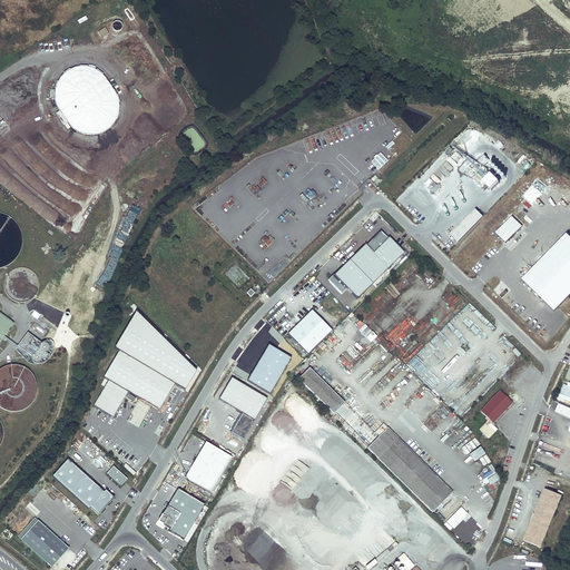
[(118,22),(114,26),(118,32),(123,29),(118,22)]
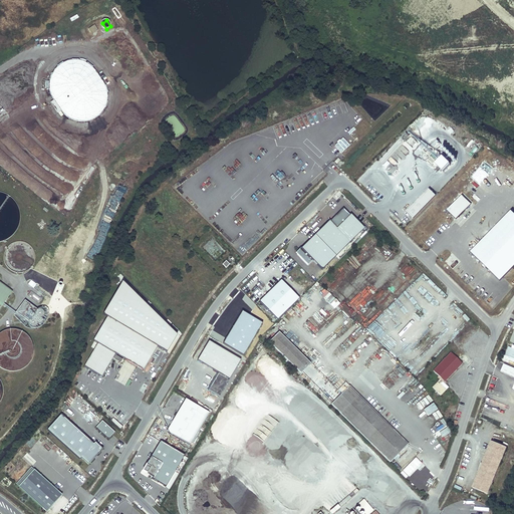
[(97,31),(94,25),(88,29),(91,34),(92,34),(93,35),(97,32),(96,31),(97,31)]
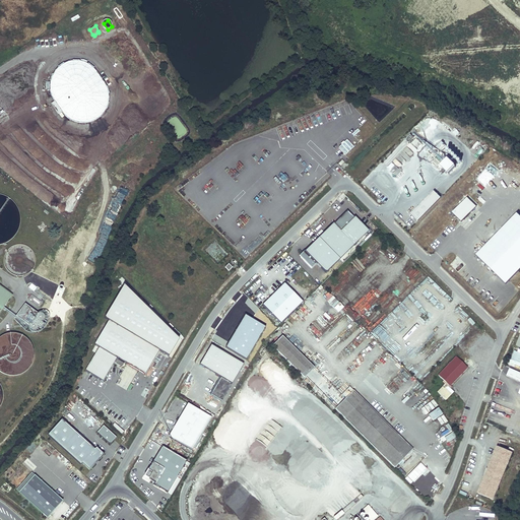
[(53,103),(51,104),(58,115),(60,113),(63,116),(66,118),(72,121),(80,123),(87,123),(93,121),(99,119),(104,114),(107,108),(109,102),(108,95),(108,90),(106,85),(101,76),(95,70),(90,65),(86,62),(81,60),(74,60),(68,61),(61,64),(56,69),(52,75),(50,83),(50,90),(52,100),(53,103)]
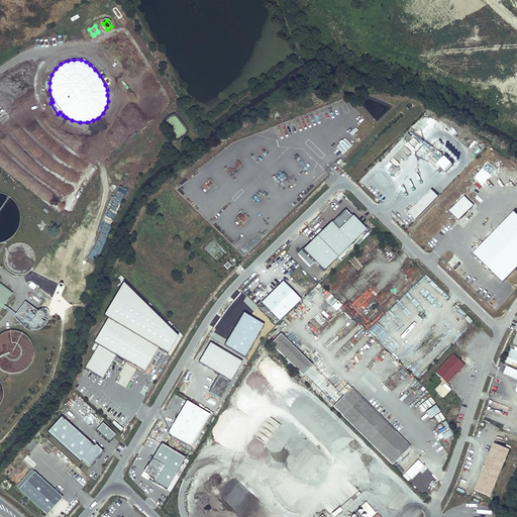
[(352,147),(345,139),(336,147),(344,156),(352,147)]
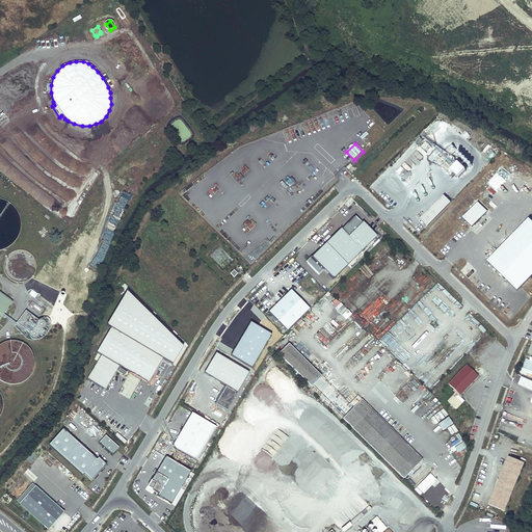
[(404,177),(407,173),(401,166),(397,170),(404,177)]
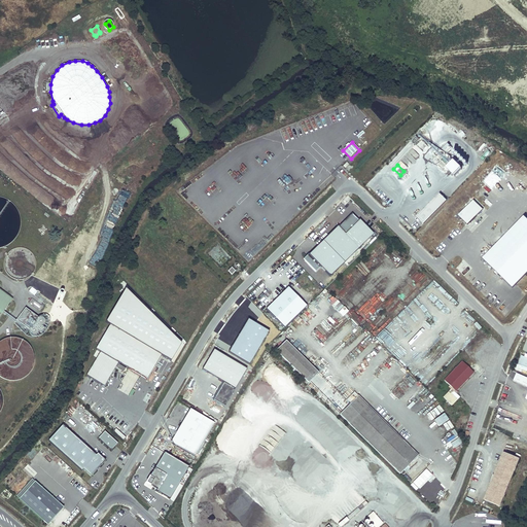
[(447,201),(440,194),(416,217),(424,224),(447,201)]
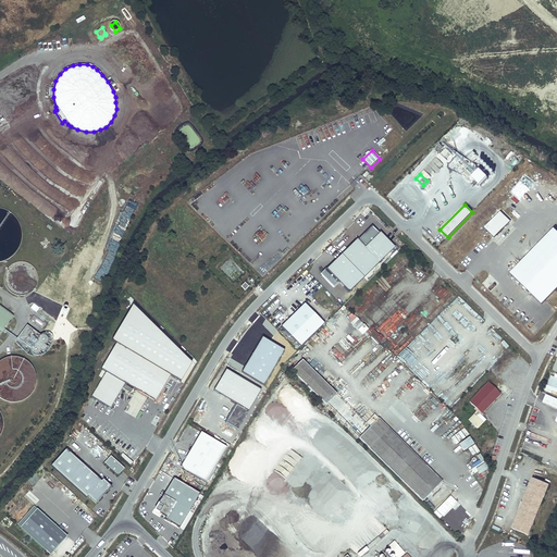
[(510,220),(500,211),(484,229),(495,237),(510,220)]
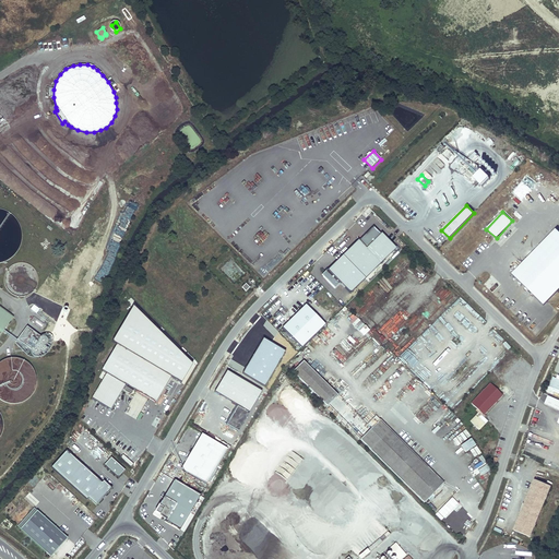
[(336,281),(346,290),(393,247),(378,232),(379,230),(371,224),(356,238),(324,268),(324,266),(318,272),(331,285),(336,281)]
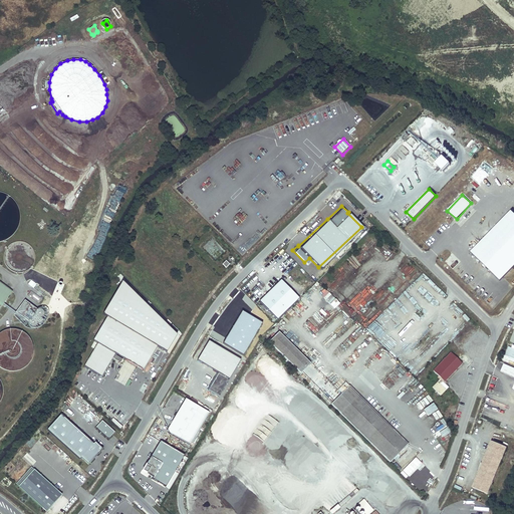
[(513,213),(512,211),(471,253),(500,282),(513,267),(513,213)]
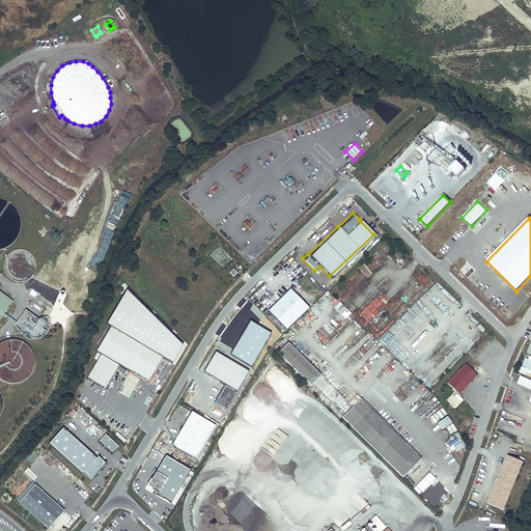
[(23,249),(19,249),(16,250),(11,251),(8,253),(6,256),(4,259),(3,262),(3,266),(3,270),(4,273),(6,276),(8,279),(11,281),(16,282),(19,283),(23,282),(26,281),(29,280),(32,278),(34,275),(35,272),(36,268),(36,264),(35,260),(34,257),(32,254),(29,252),(26,250),(23,249)]
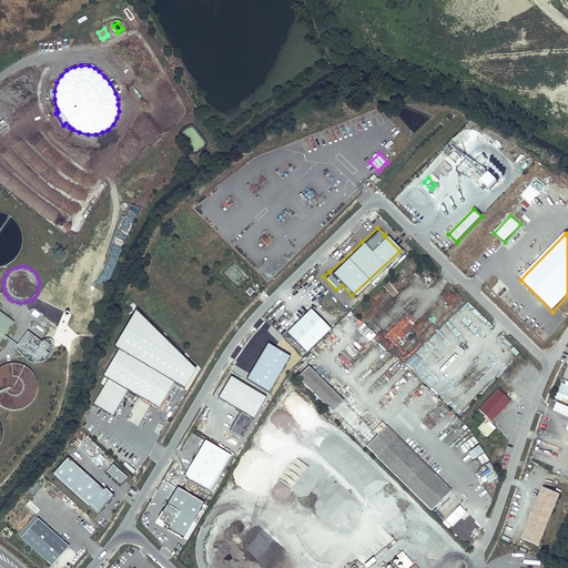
[(31,315),(37,318),(40,314),(34,310),(31,315)]
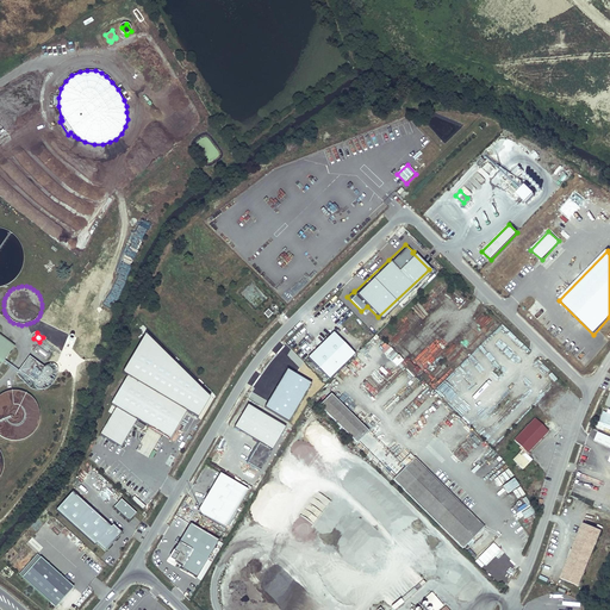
[(334,332),(307,358),(329,379),(354,354),(334,332)]
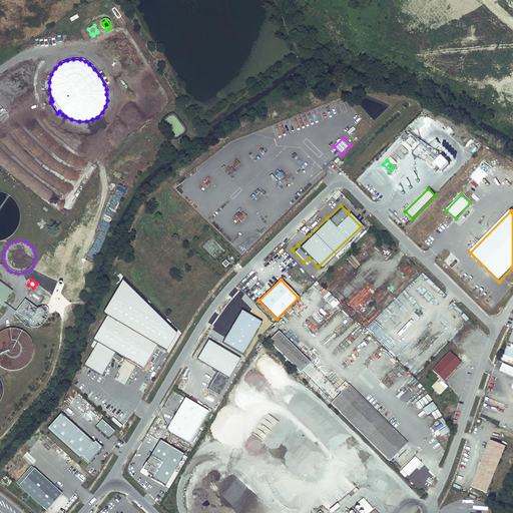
[(0,304),(9,292),(0,284),(0,304)]
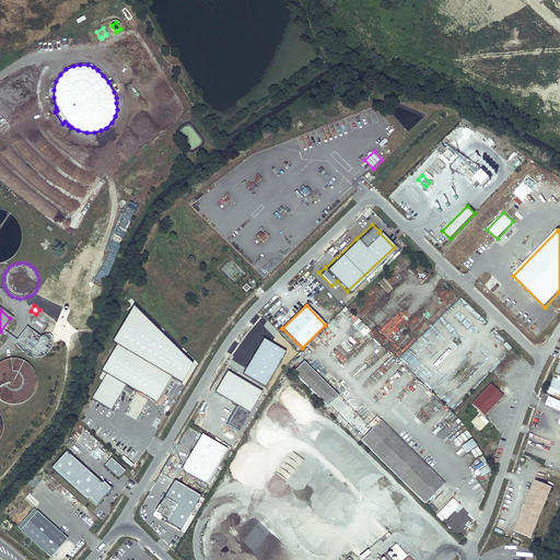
[(193,365),(136,310),(116,343),(120,346),(105,371),(109,373),(95,397),(113,408),(128,384),(158,401),(172,377),(181,384),(193,365)]
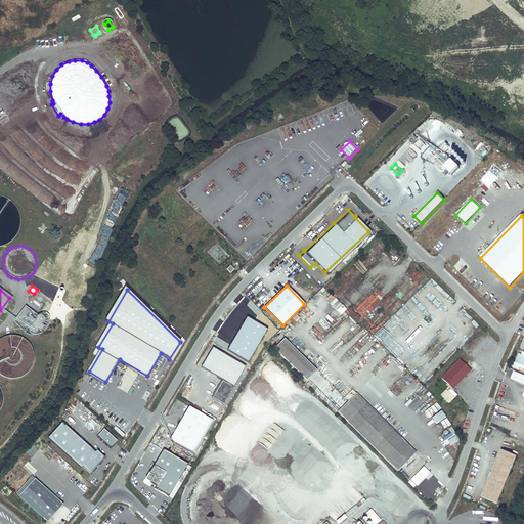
[(25,307),(14,321),(38,338),(50,320),(40,314),(38,316),(25,307)]
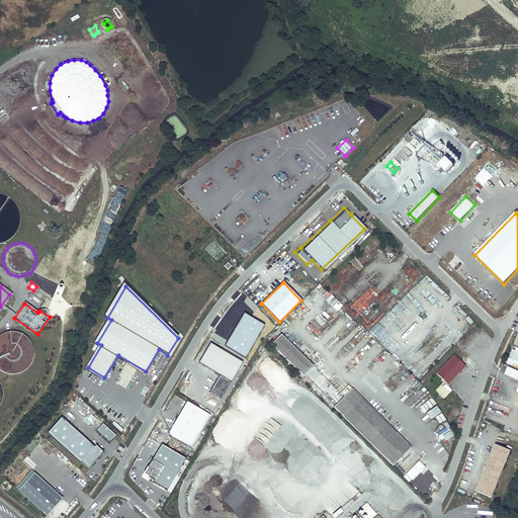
[(5,306),(4,308),(15,316),(16,314),(5,306)]
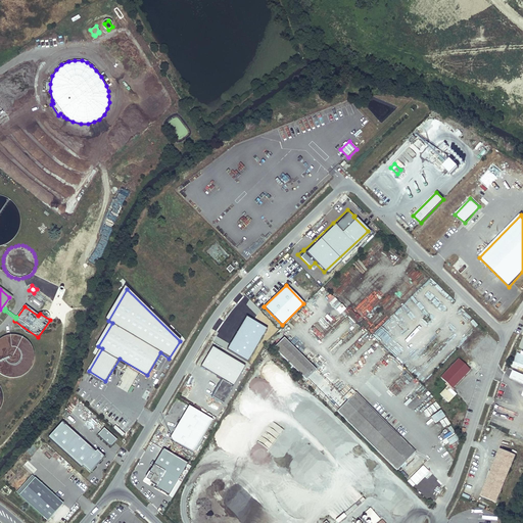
[(266,329),(245,318),(228,350),(248,362),(266,329)]
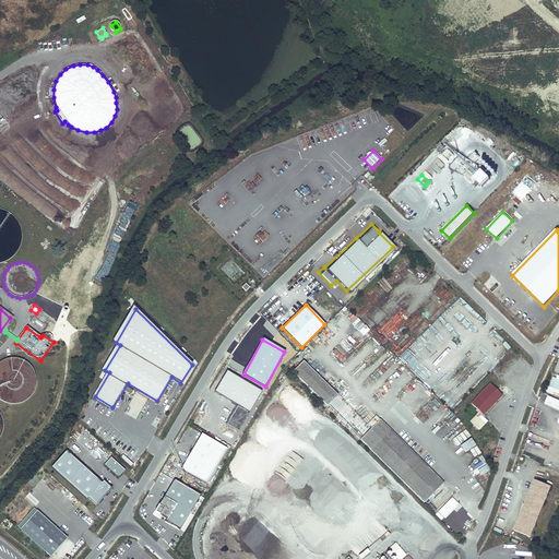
[(508,349),(510,347),(501,340),(499,342),(508,349)]
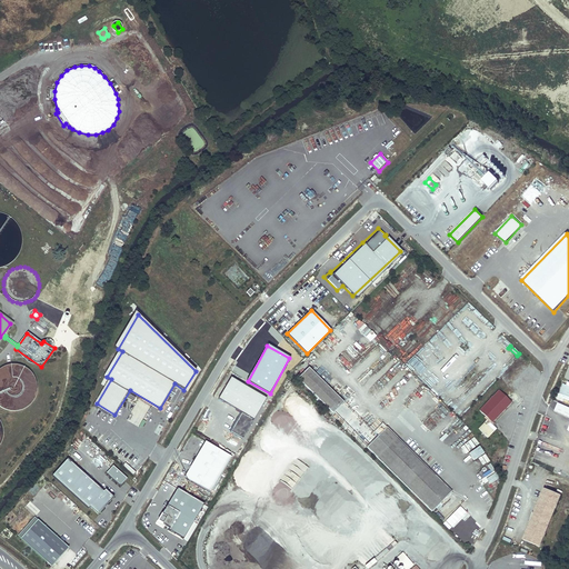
[(488,358),(482,365),(489,370),(495,363),(488,358)]
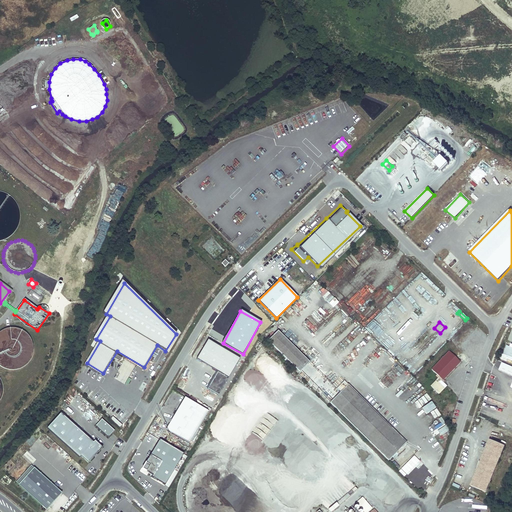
[(284,360),(288,365),(290,363),(299,372),(308,362),(277,332),(268,341),(285,359),(284,360)]
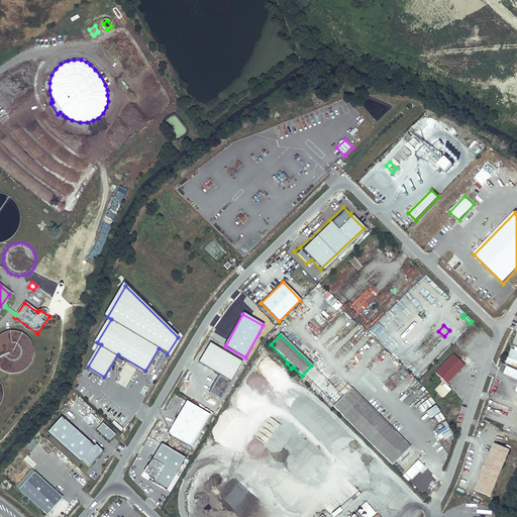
[(241,362),(209,342),(198,362),(221,376),(211,392),(220,398),(241,362)]
